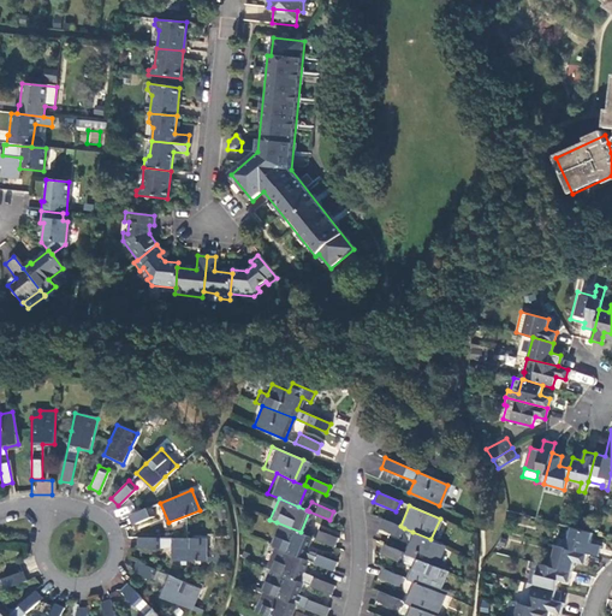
[(155,516),(152,507),(128,516),(132,526),(155,516)]
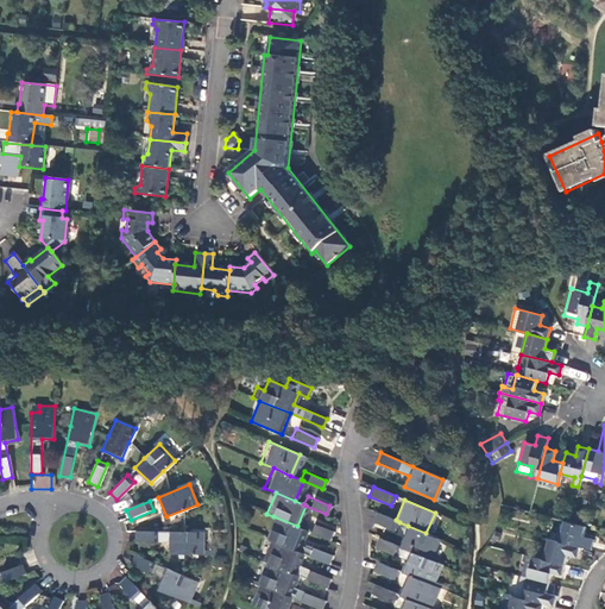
[(399,522),(396,520),(377,512),(372,521),(395,532),(399,522)]
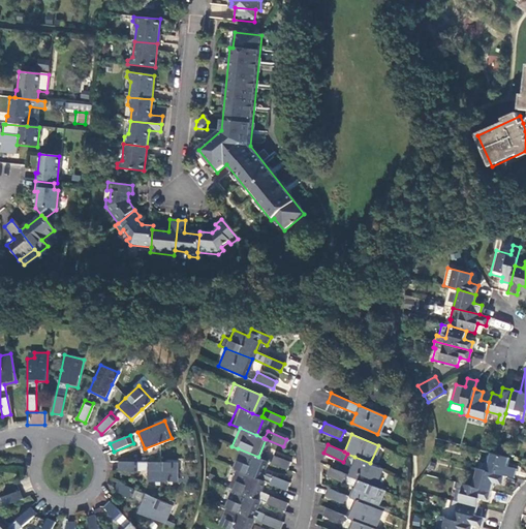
[(265,460),(258,457),(238,448),(230,467),(236,469),(257,478),(260,470),(265,460)]
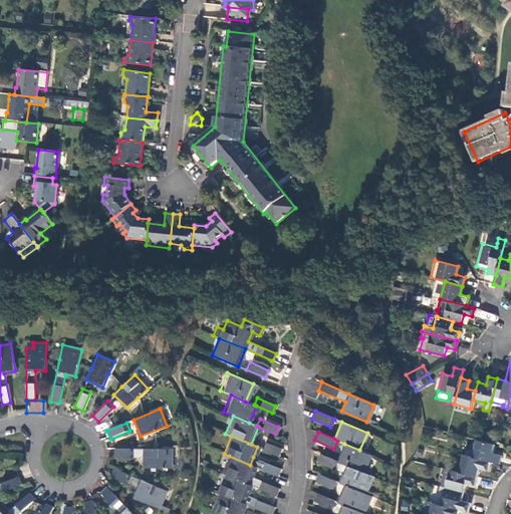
[(258,448),(277,456),(281,448),(262,440),(258,448)]
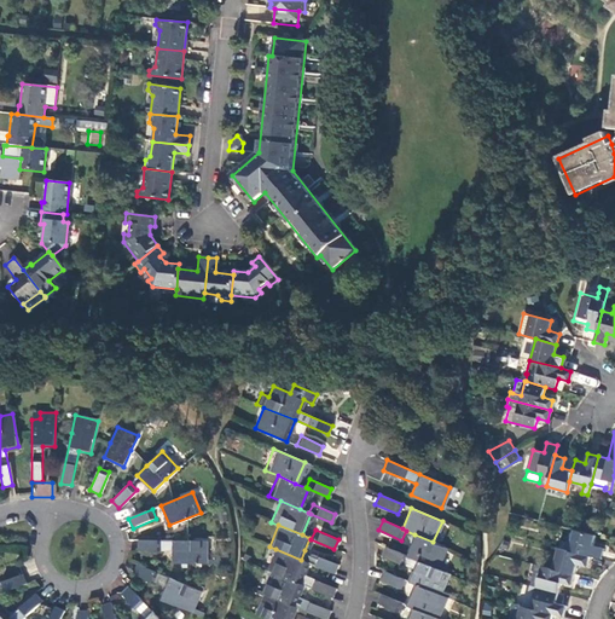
[(591,545),(593,536),(587,533),(579,531),(573,530),(570,543),(560,541),(558,548),(589,555),(599,559),(602,548),(591,545)]
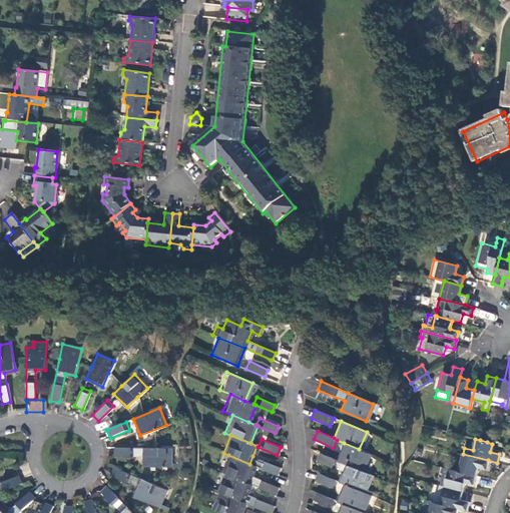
[(362,471),(370,454),(359,449),(344,443),(337,460),(362,471)]
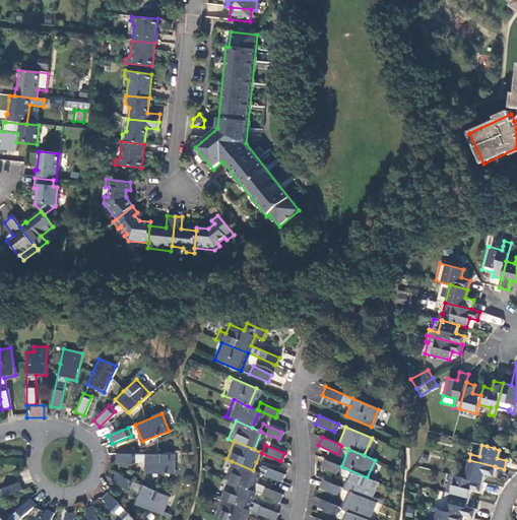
[(144,472),(173,473),(173,454),(155,454),(115,454),(115,463),(144,463),(144,472)]
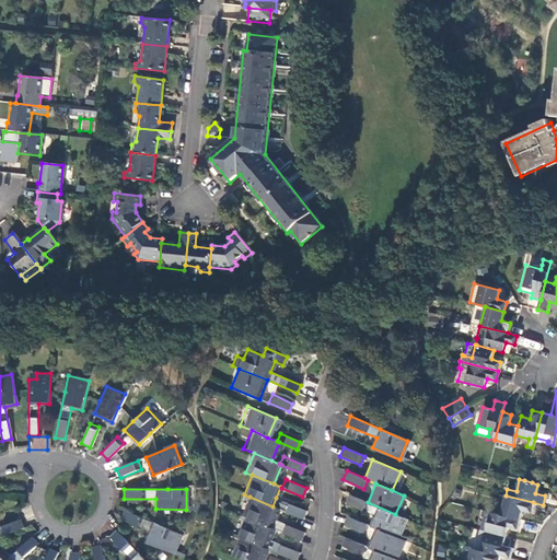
[(395,514),(368,502),(348,493),(344,502),(373,514),(368,525),(375,528),(396,537),(405,518),(395,514)]
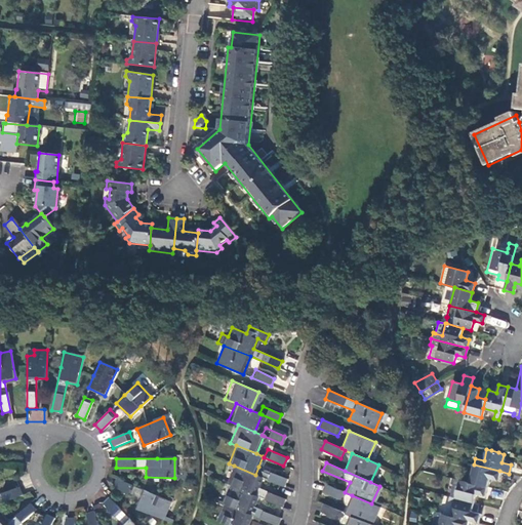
[(499,471),(474,465),(469,482),(486,487),(489,478),(497,481),(499,471)]
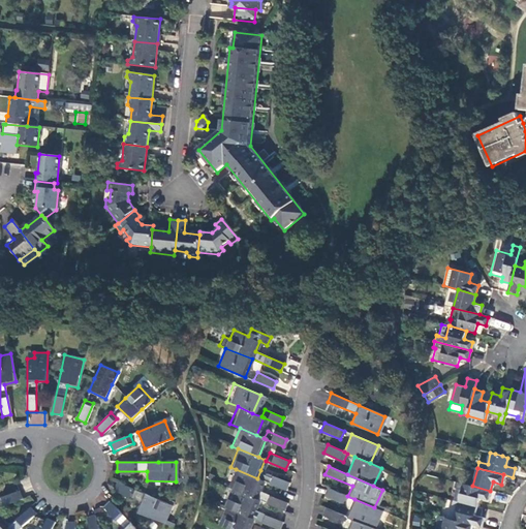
[(263,480),(257,478),(236,469),(228,487),(231,488),(258,499),(283,509),(286,502),(258,490),(263,480)]
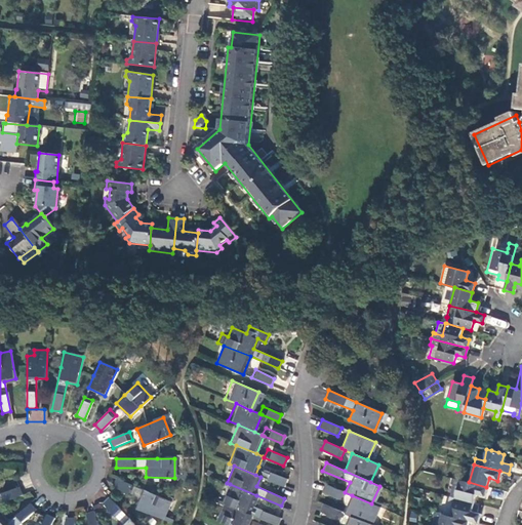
[(267,470),(258,467),(255,475),(261,477),(263,478),(267,470)]
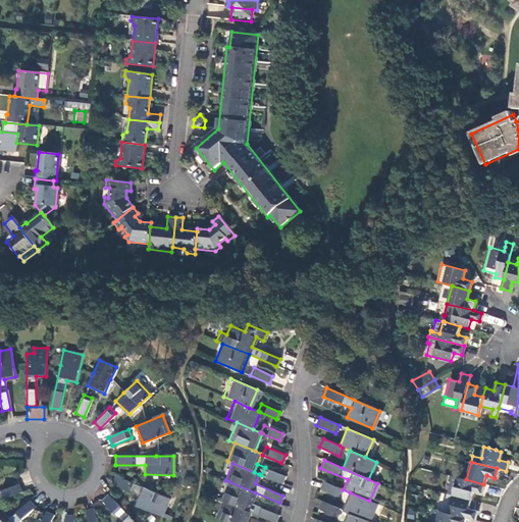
[(261,475),(280,483),(284,475),(265,467),(261,475)]
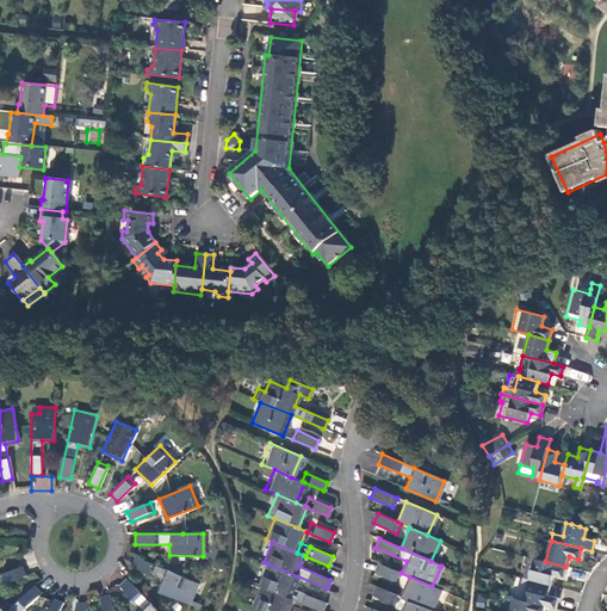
[(545,561),(525,556),(522,563),(526,563),(522,578),(550,585),(552,575),(563,578),(565,567),(545,561)]
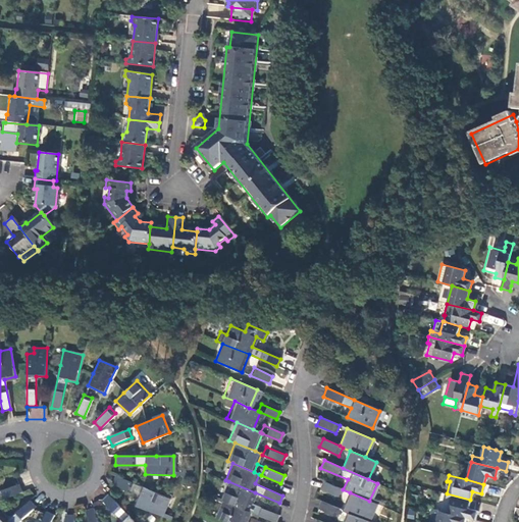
[(131,492),(134,484),(115,476),(111,484),(131,492)]
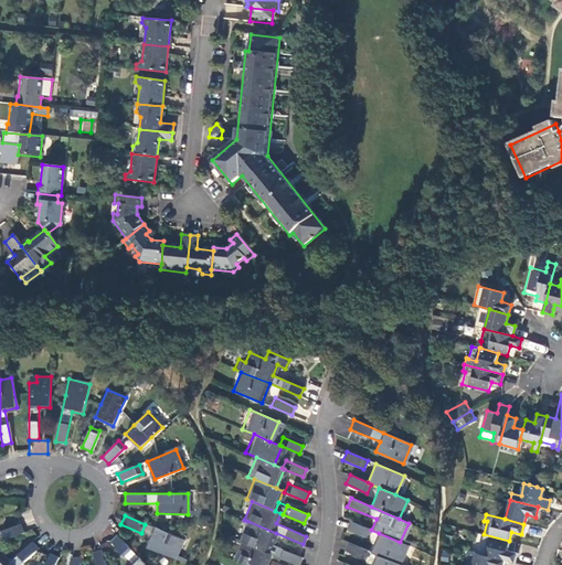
[(370,529),(349,520),(346,529),(366,537),(370,529)]
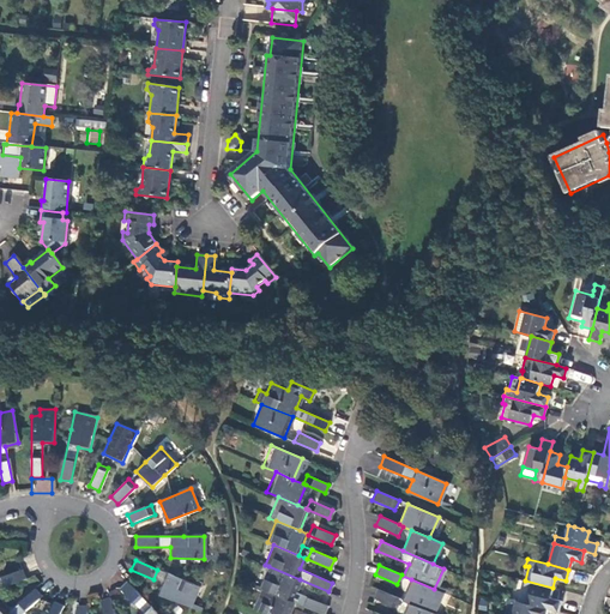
[(261,588),(293,602),(321,613),(322,613),(327,605),(295,590),(300,579),(269,566),(259,588),(261,588)]
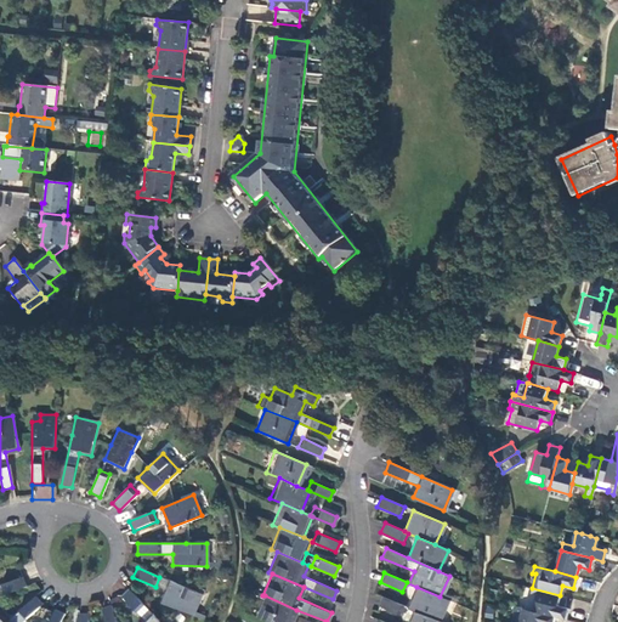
[(0,595),(24,586),(21,576),(0,583),(0,595)]
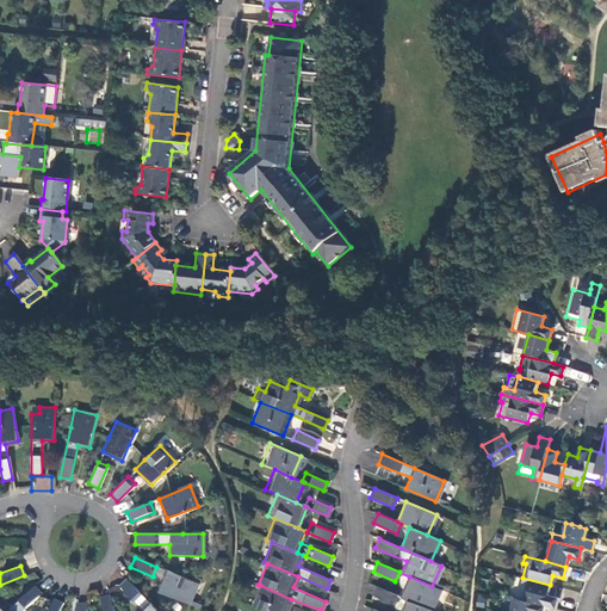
[(163,580),(167,571),(156,567),(153,576),(163,580)]
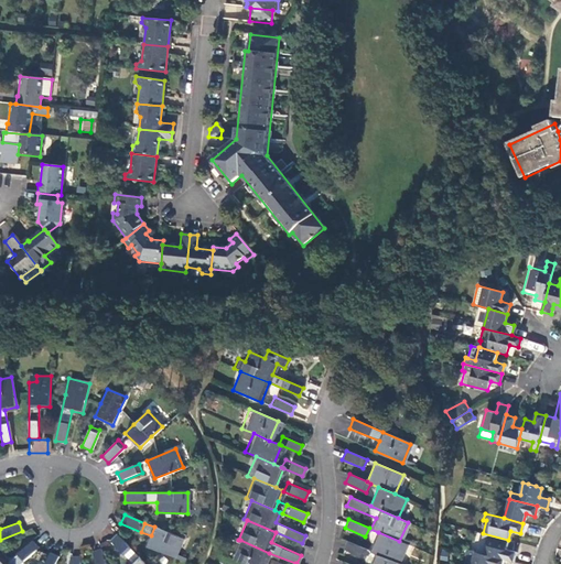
[(162,552),(174,557),(182,539),(165,532),(154,527),(151,535),(147,545),(162,552)]
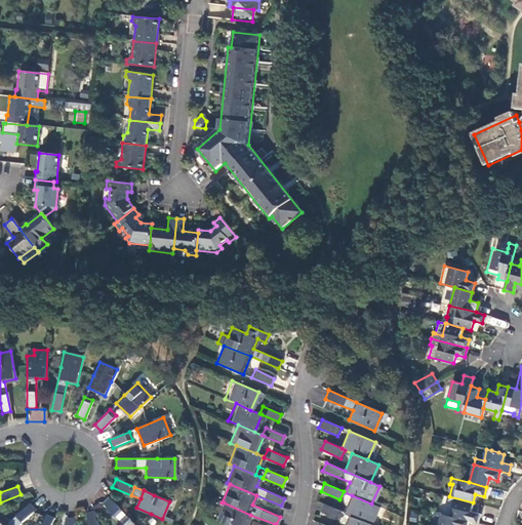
[(370,524),(378,507),(371,503),(352,495),(344,513),(350,515),(370,524)]
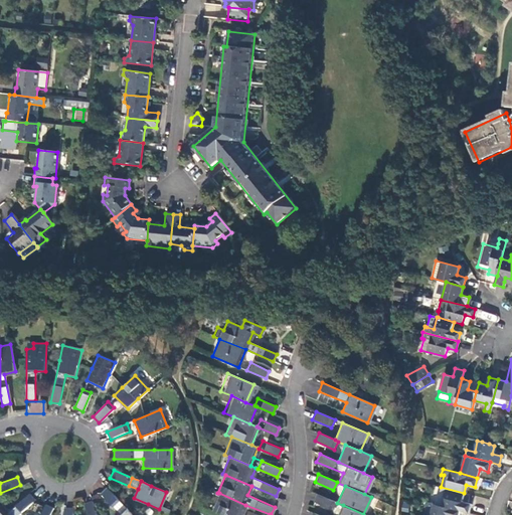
[(132,514),(105,487),(100,493),(113,508),(119,514),(118,514),(132,514)]
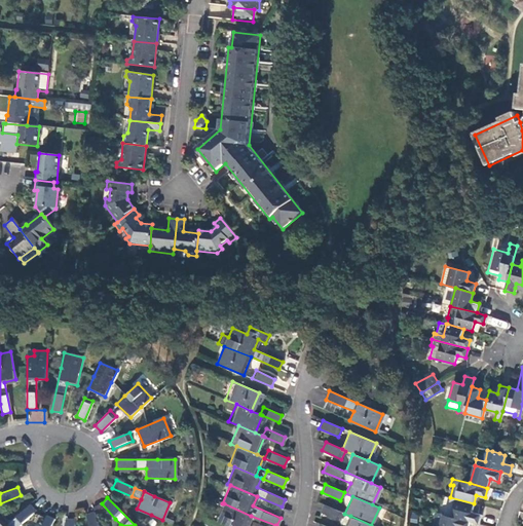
[(472,512),(474,503),(450,497),(447,509),(444,509),(443,515),(470,521),(478,523),(481,515),(476,513),(472,512)]
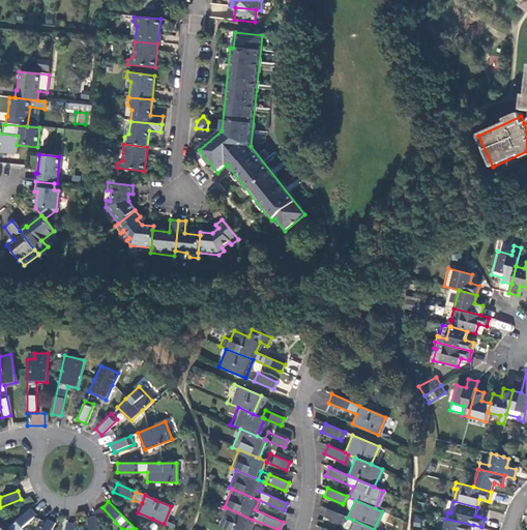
[(0,521),(0,529),(18,529),(35,514),(28,507),(6,528),(0,521)]
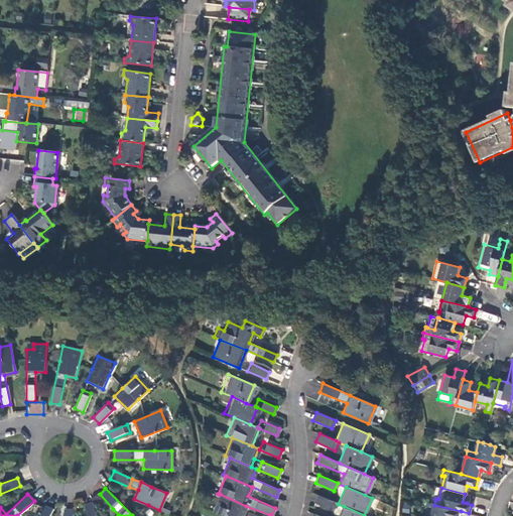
[(212,511),(223,515),(244,515),(242,515),(246,506),(220,494),(212,511)]
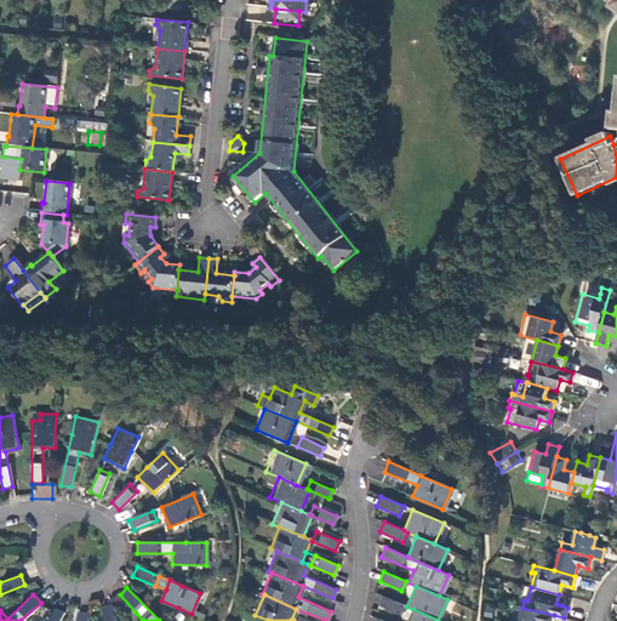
[(403,605),(380,594),(376,604),(399,614),(403,605)]
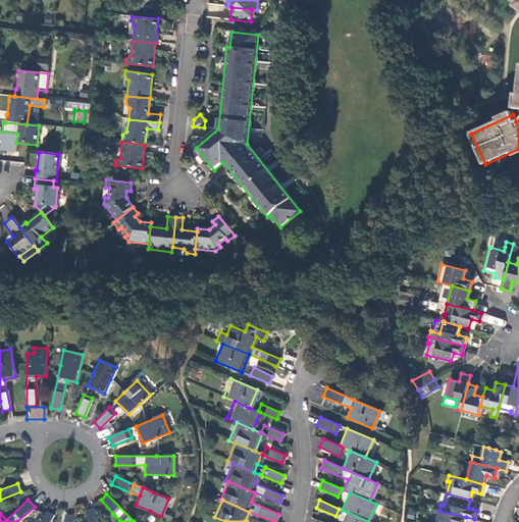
[(97,521),(92,508),(84,511),(88,521),(97,521)]
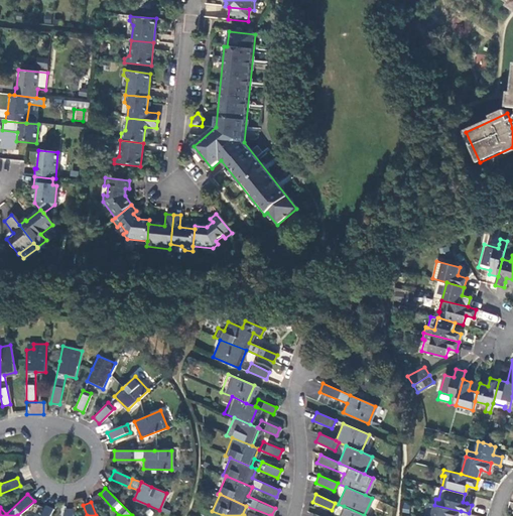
[(434,505),(426,502),(424,509),(426,509),(424,515),(459,515),(461,511),(434,505)]
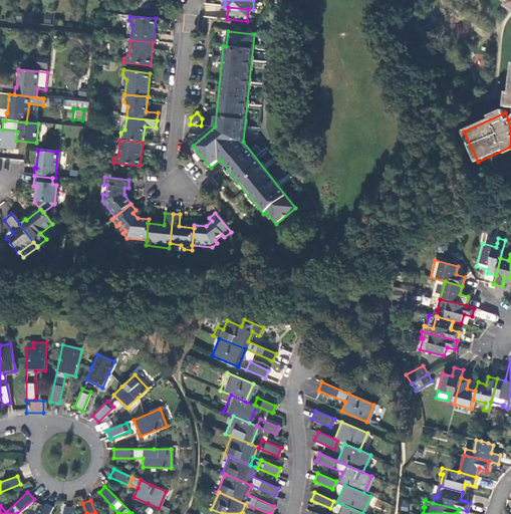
[(48,513),(52,507),(44,503),(39,513),(48,513)]
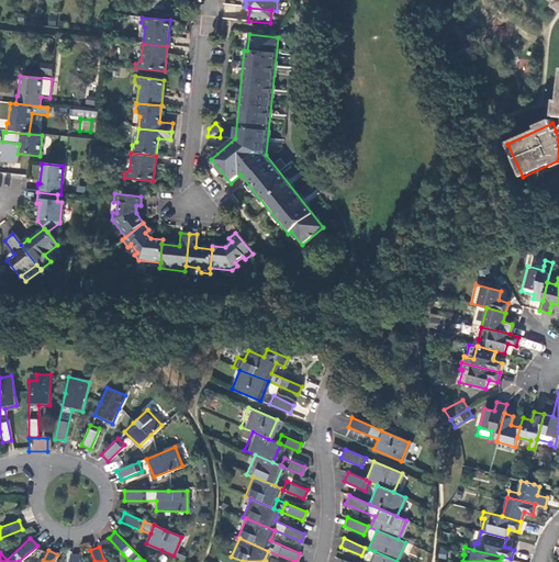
[(398,561),(397,561),(375,551),(369,561),(398,561)]
